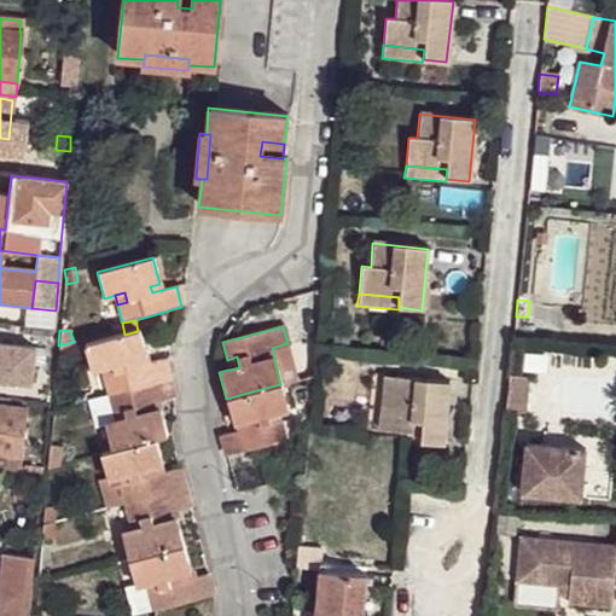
[(87,375),(93,400),(152,384),(167,379),(162,360),(147,364),(139,367),(137,359),(145,356),(138,331),(125,335),(83,346),(91,373),(87,375)]
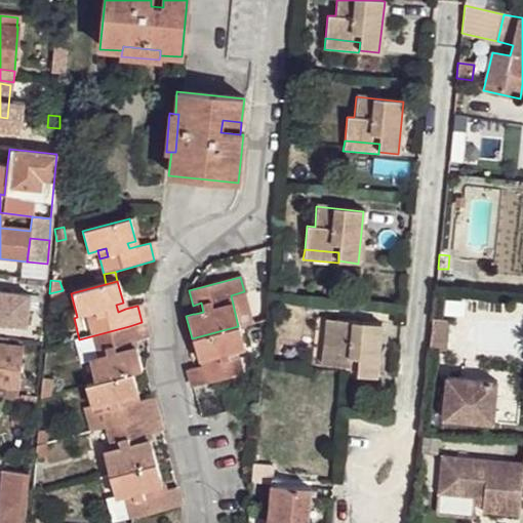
[(49,293),(48,304),(65,299),(63,290),(49,293)]
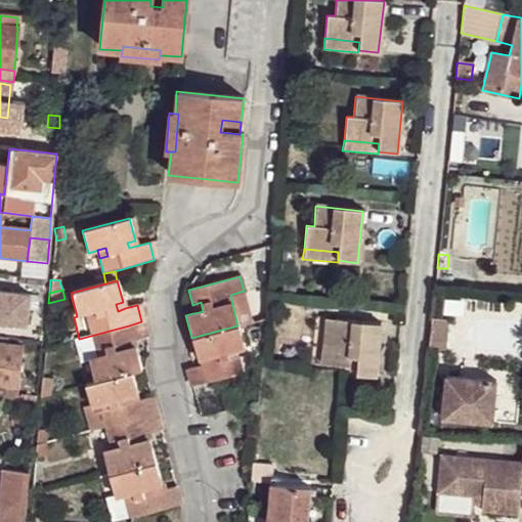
[(24,295),(0,291),(0,321),(19,324),(24,295)]
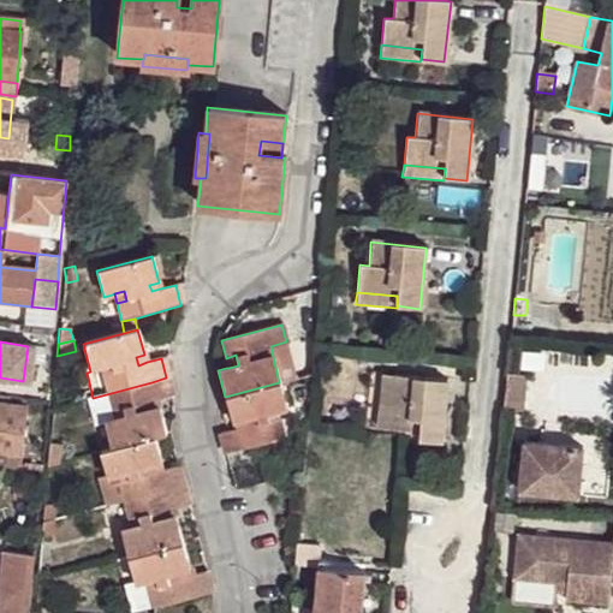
[(286,341),(271,346),(279,382),(296,379),(286,341)]
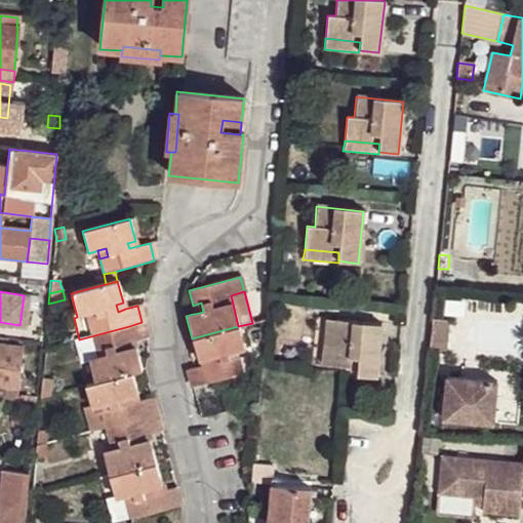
[(116,305),(118,312),(125,309),(123,303),(116,305)]
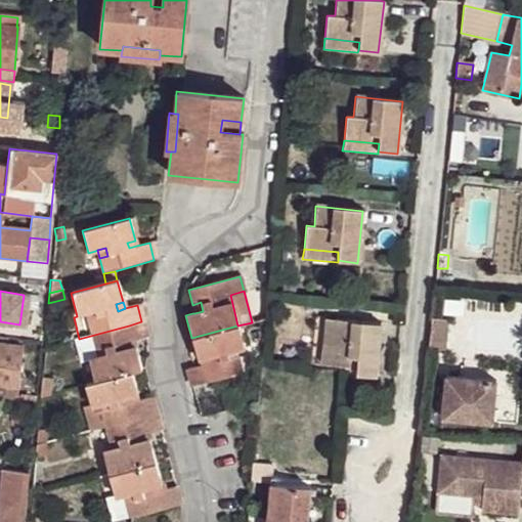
[(192,305),(194,313),(203,311),(201,302),(192,305)]
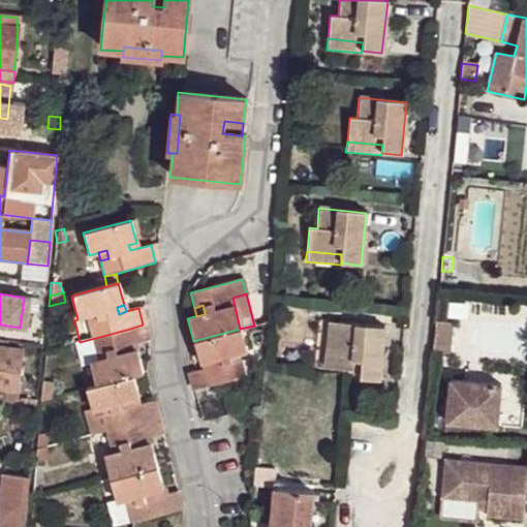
[(329,322),(323,368),(352,371),(353,361),(361,361),(360,372),(360,378),(379,380),(384,328),(329,322)]
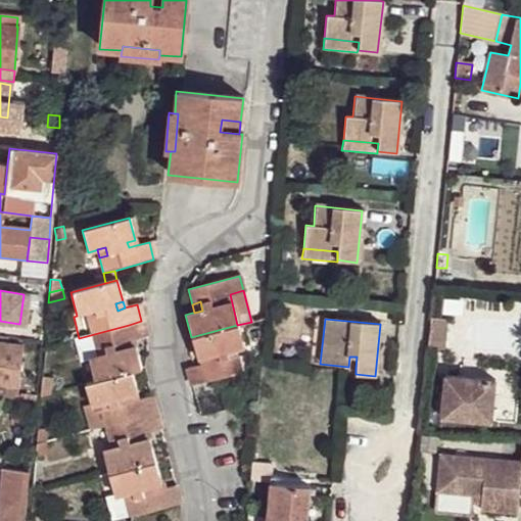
[(88,358),(94,382),(131,372),(141,370),(135,347),(128,349),(126,343),(134,341),(146,337),(141,321),(129,325),(79,338),(78,338),(83,359),(88,358)]
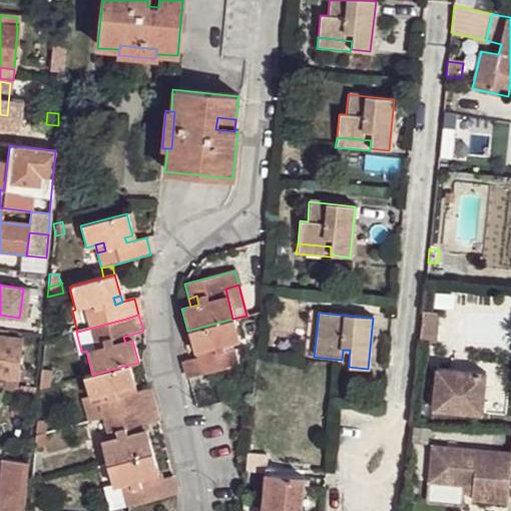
[(181,363),(186,379),(237,365),(233,349),(223,351),(221,345),(231,343),(238,341),(232,319),(187,331),(193,353),(201,351),(202,356),(195,358),(181,363)]
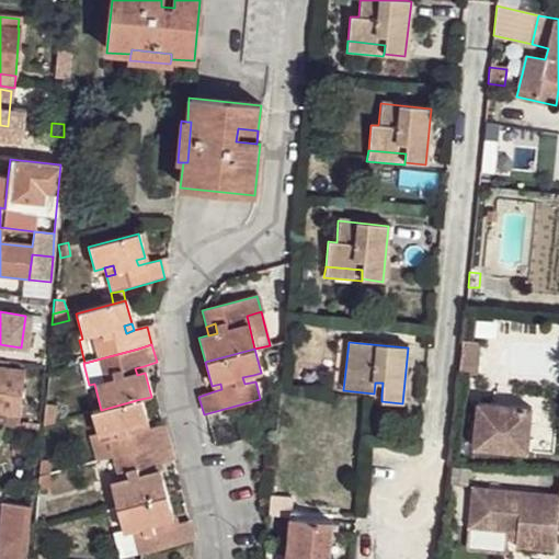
[(0,425),(18,428),(18,423),(23,372),(0,368),(0,425)]
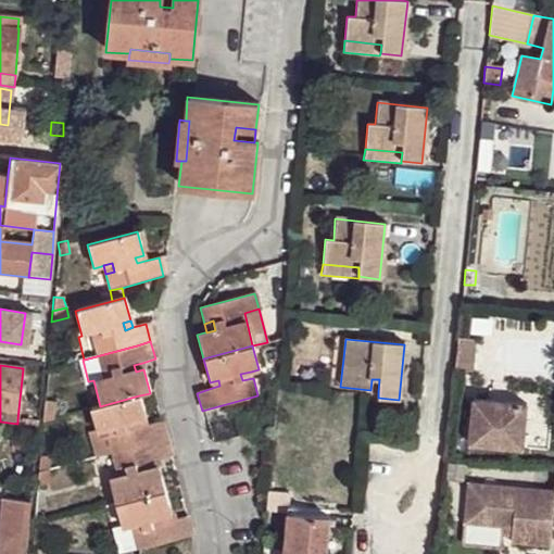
[(240,374),(242,380),(253,378),(251,372),(240,374)]
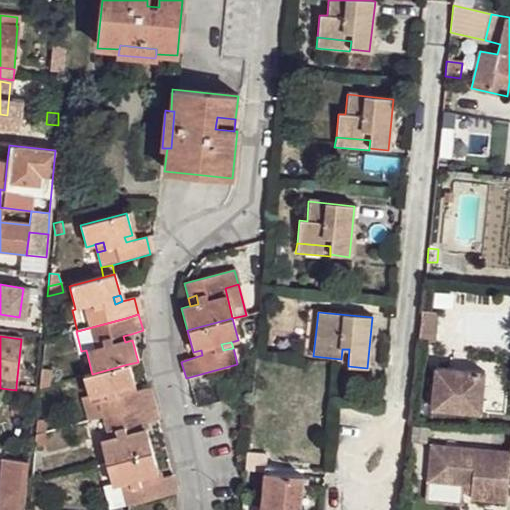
[(342,349),(341,359),(348,360),(349,349),(342,349)]
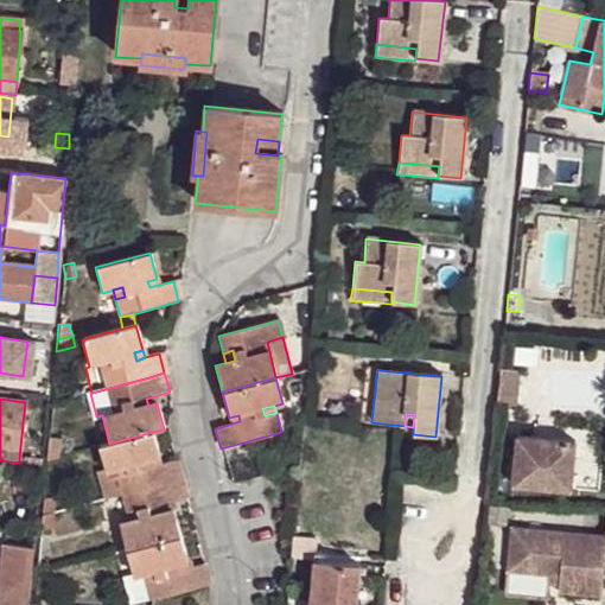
[(96,473),(103,501),(121,496),(180,481),(174,462),(160,465),(152,467),(150,460),(158,458),(152,432),(109,444),(97,446),(104,471),(96,473)]
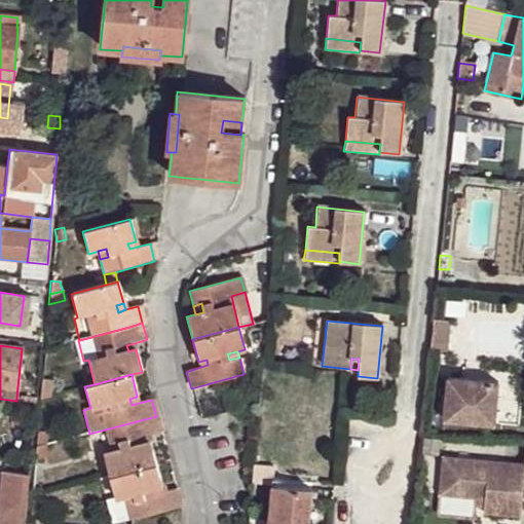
[(446,378),(442,420),(492,424),(496,382),(446,378)]
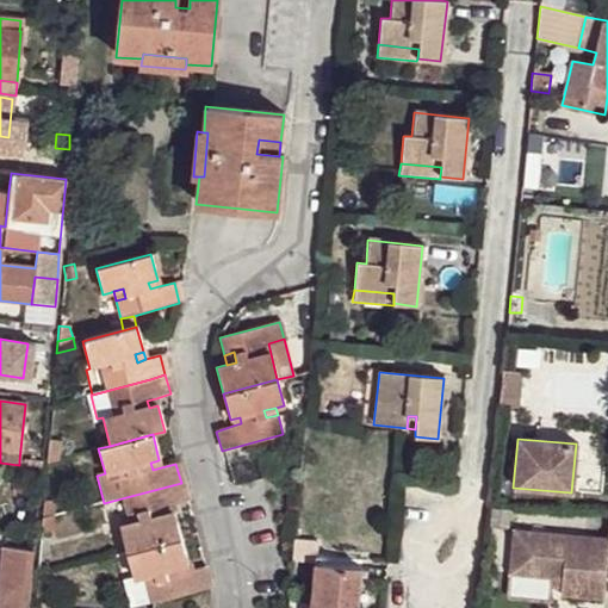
[(48,441),(47,463),(60,459),(61,442),(48,441)]
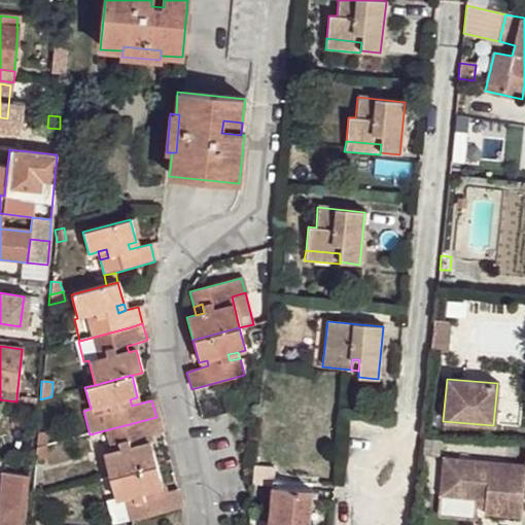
[(16,401),(15,407),(34,409),(35,399),(16,397),(16,401)]
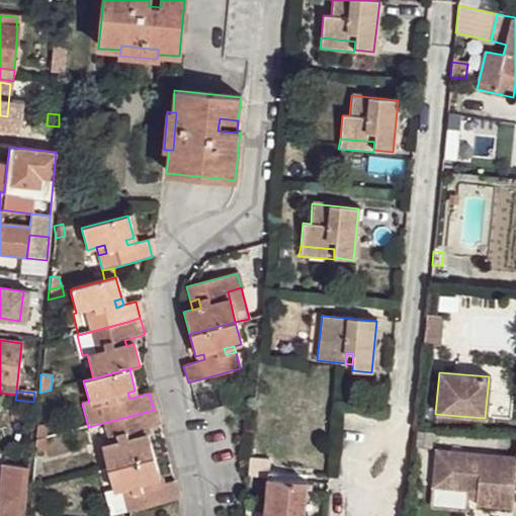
[(101,448),(107,470),(153,458),(147,436),(140,437),(138,431),(146,429),(158,426),(154,410),(103,423),(107,437),(116,435),(118,443),(109,446),(101,448)]
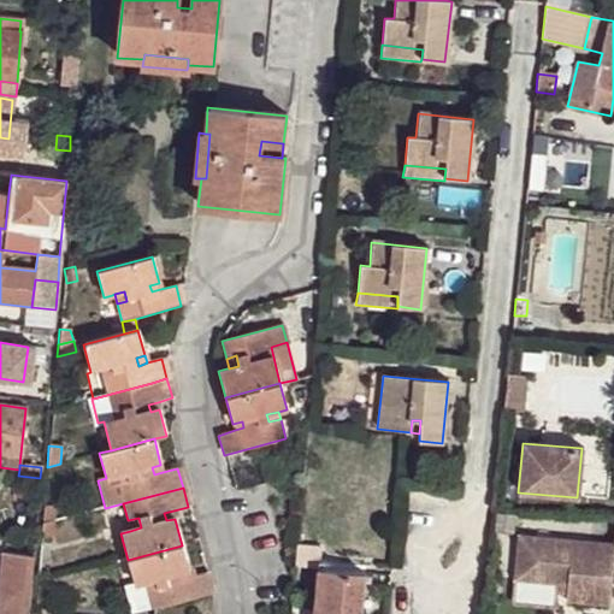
[(43,507),(42,524),(53,521),(55,521),(52,506),(43,507)]
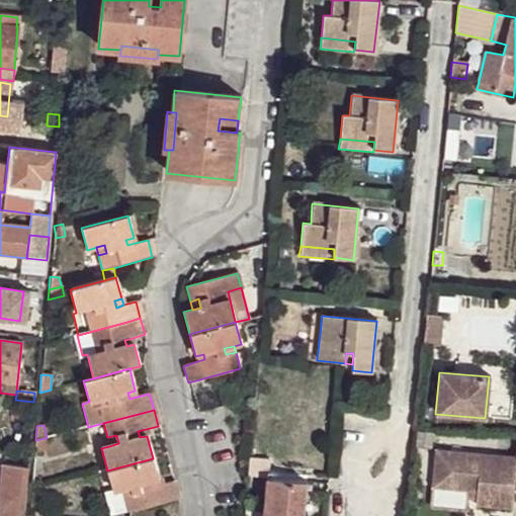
[(138,431),(140,437),(147,436),(146,429),(138,431)]
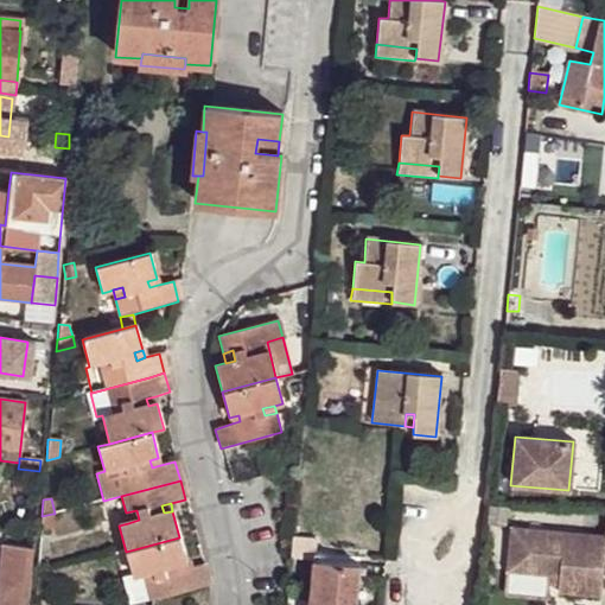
[(126,513),(128,523),(139,520),(137,510),(126,513)]
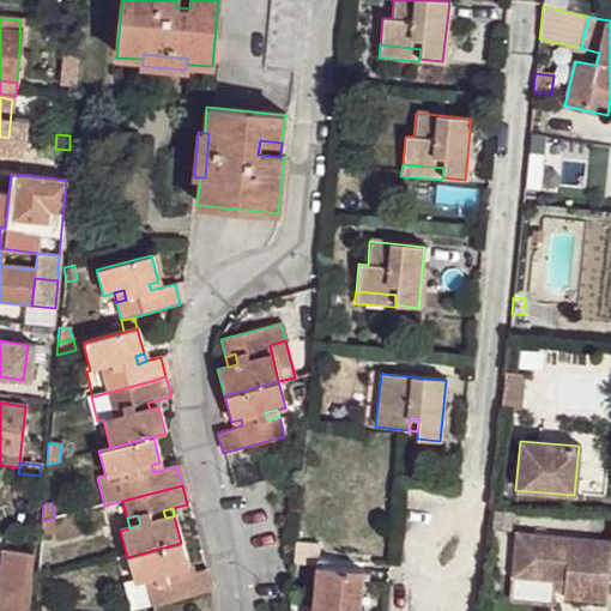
[(42,521),(40,537),(56,533),(53,519),(42,521)]
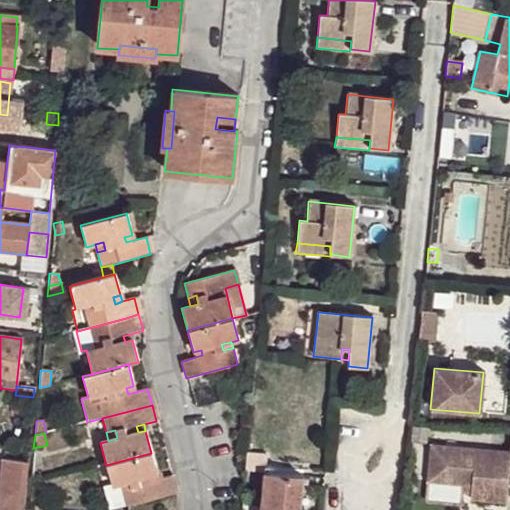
[(509,458),(509,457),(509,446),(509,454),(430,447),(427,483),(460,486),(470,486),(469,494),(469,500),(505,504),(509,458)]
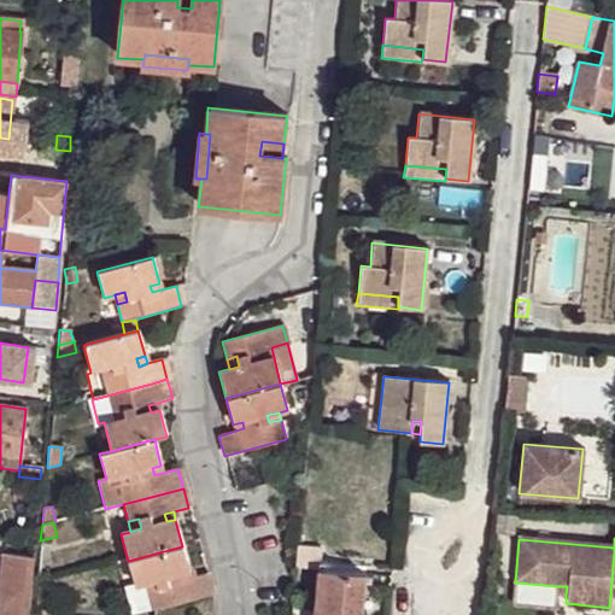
[(148,592),(153,610),(211,596),(206,574),(192,579),(183,581),(181,573),(189,570),(182,546),(128,561),(134,586),(154,580),(157,590),(148,592)]
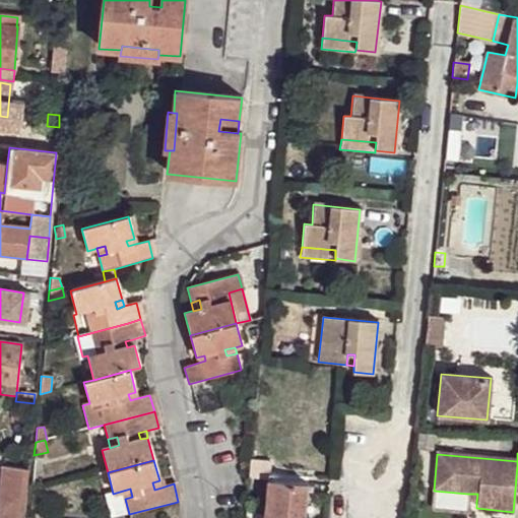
[(0,466),(0,517),(22,517),(27,469),(0,466)]
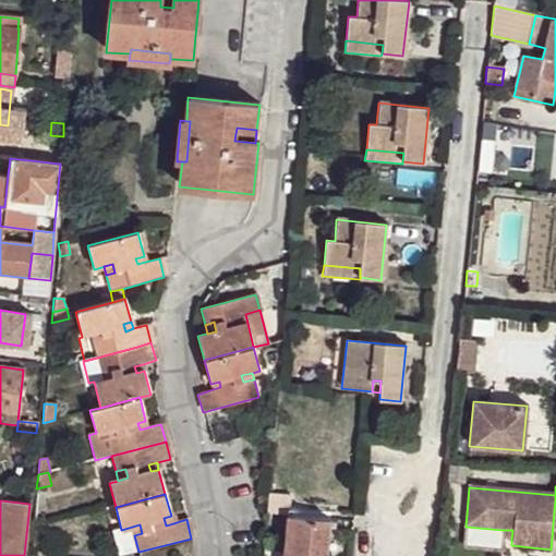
[(288,517),(283,555),(325,555),(329,521),(288,517)]
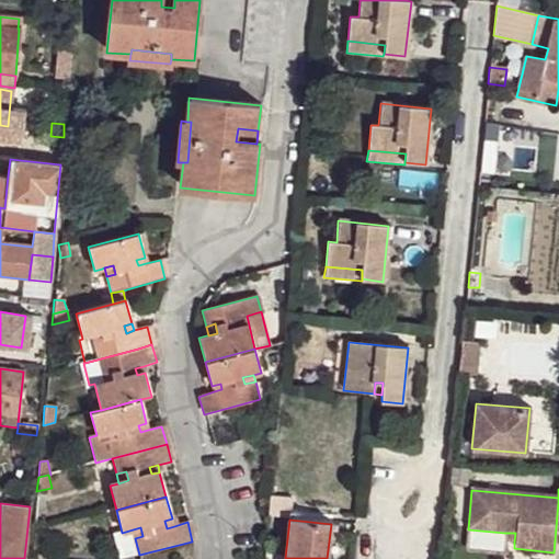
[(112,536),(117,558),(127,558),(139,555),(135,538),(143,536),(140,527),(122,533),(112,536)]
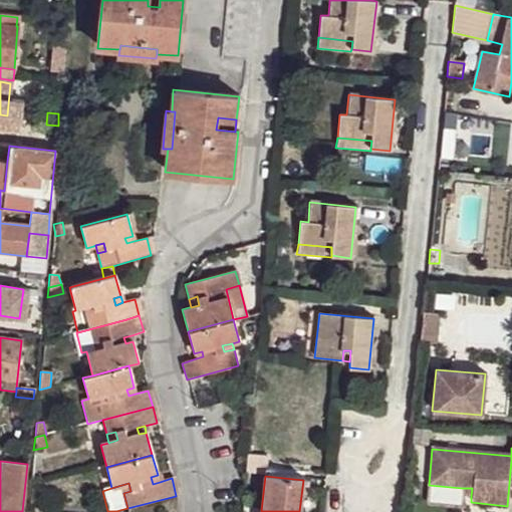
[(462,488),(461,495),(471,496),(472,488),(462,488)]
